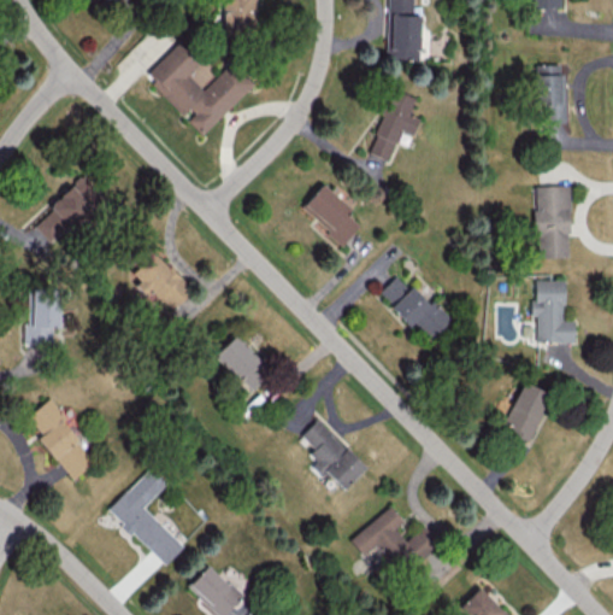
[(223,0),(224,36),(257,35),(255,0),(223,0)]
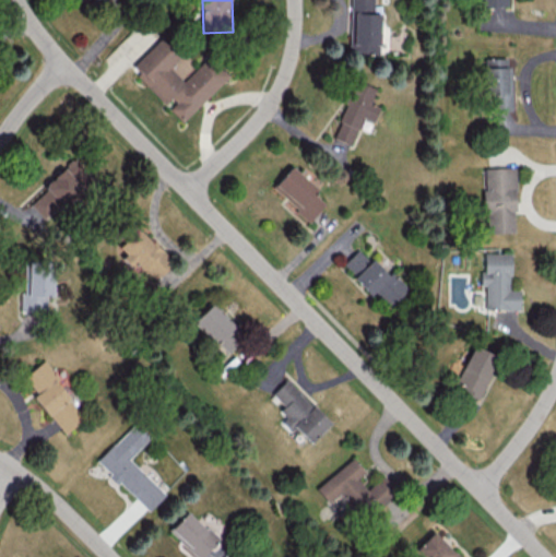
[(376,0),(352,0),(351,55),(381,56),(382,15),(376,15),(376,0)]
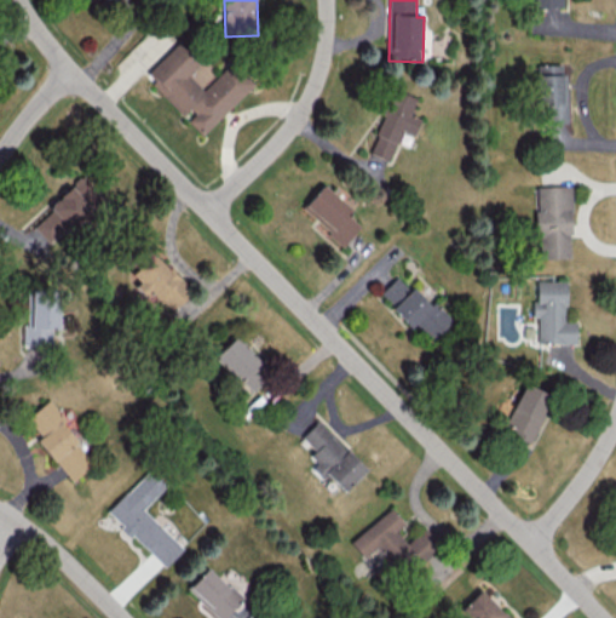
[(531,0),(531,10),(564,9),(564,0),(531,0)]
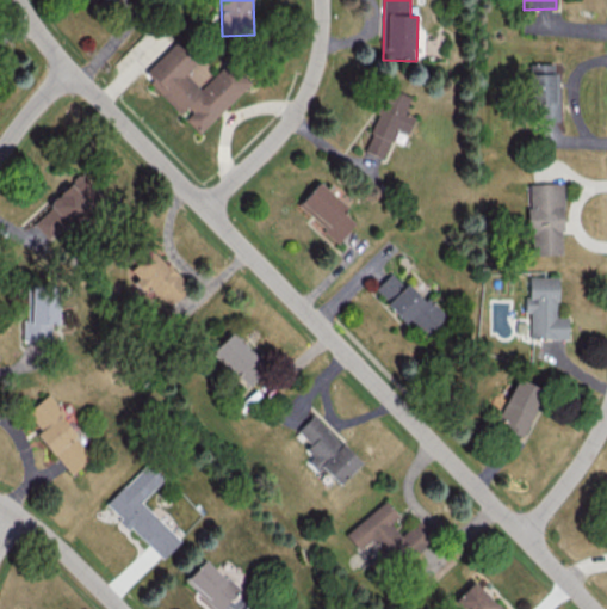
[(200,135),(254,84),(231,61),(202,90),(187,75),(200,63),(180,42),(144,75),(185,117),(184,118),(200,135)]
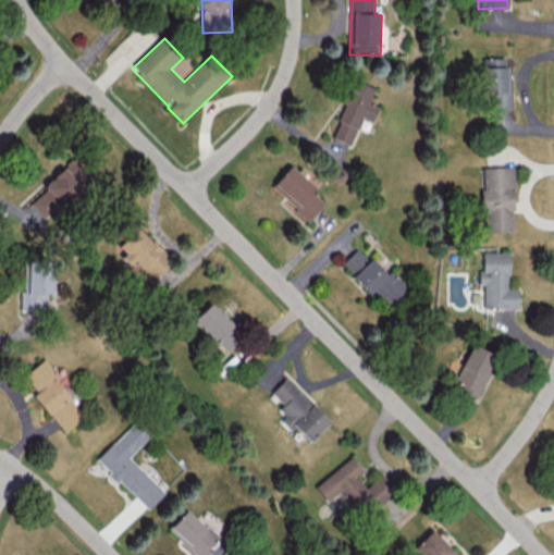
[(511,59),(483,59),(484,111),(512,111),(511,59)]
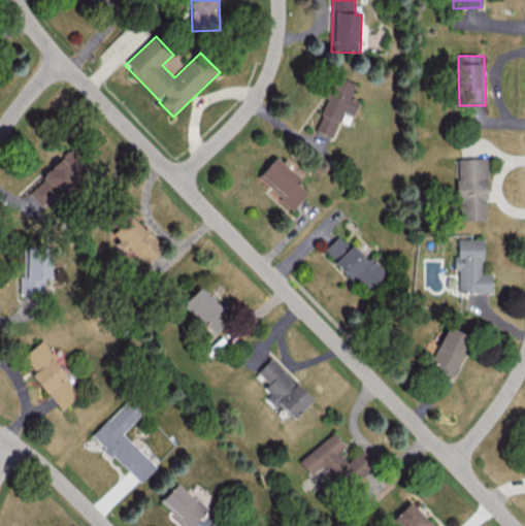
[(357,85),(336,77),(317,132),(333,138),(342,112),(354,118),(359,103),(351,100),(357,85)]
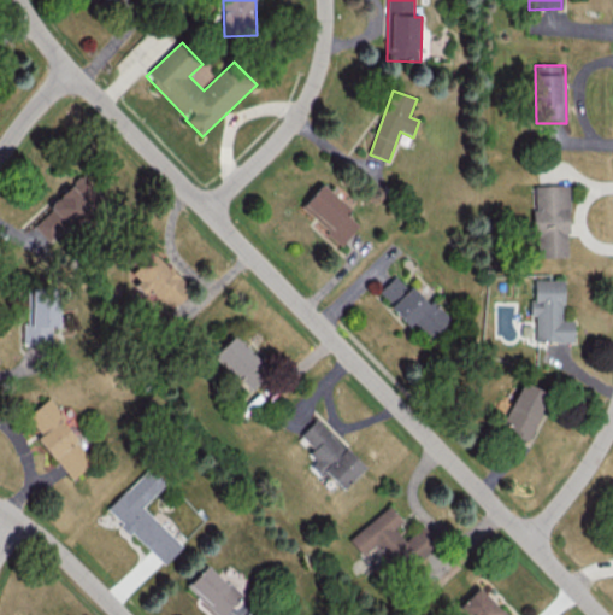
[(33,224),(53,246),(105,199),(86,176),(33,224)]
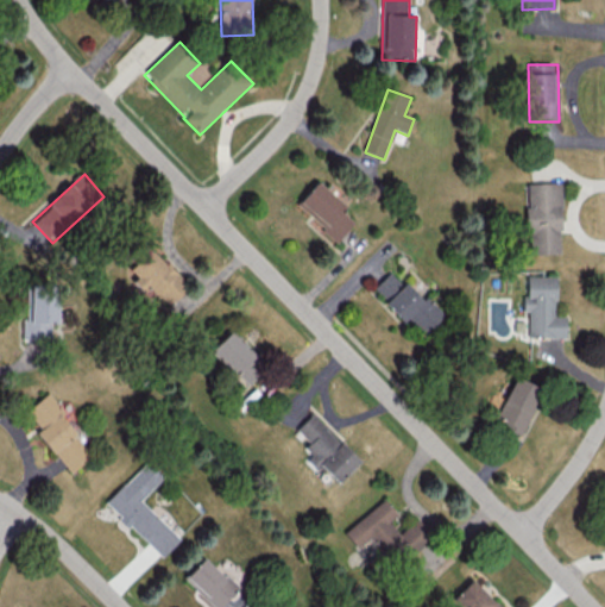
[(348,207),(320,182),(298,206),(339,243),(355,224),(344,212),(348,207)]
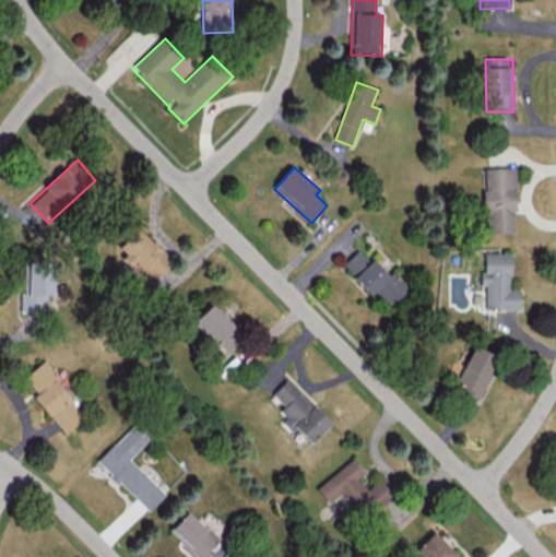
[(518,234),(516,168),(485,169),(487,234),(518,234)]
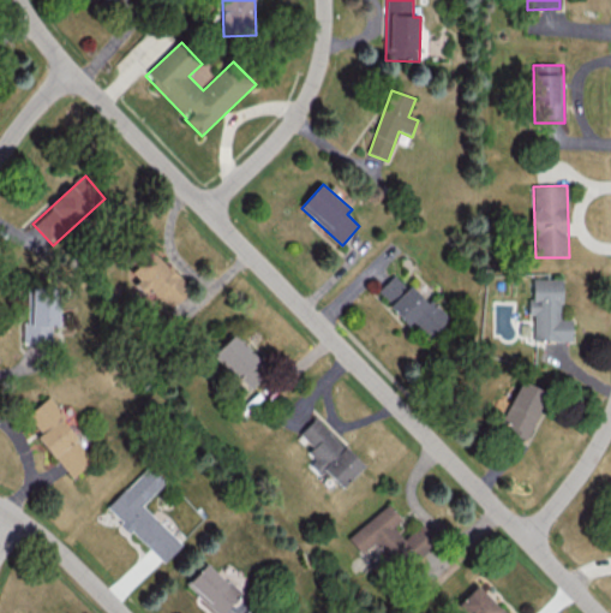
[(173,310),(193,290),(151,250),(129,274),(150,295),(154,291),(173,310)]
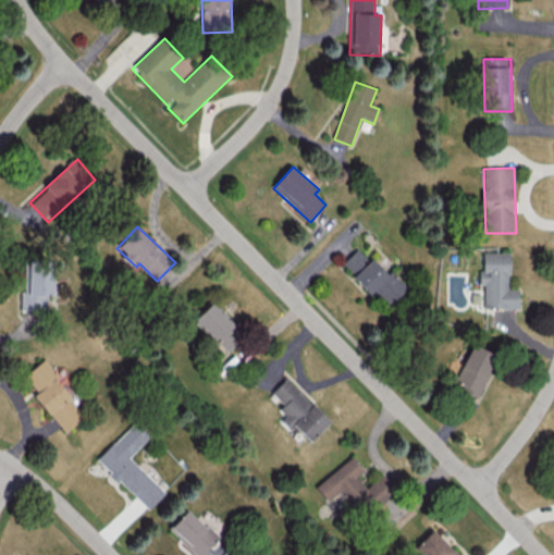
[(343,266),(372,296),(376,293),(390,308),(406,292),(362,247),(343,266)]
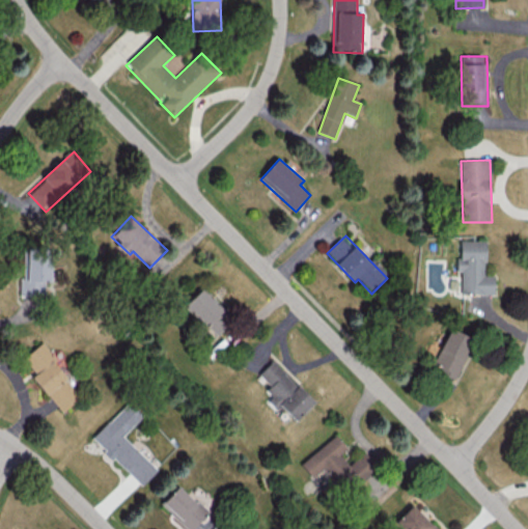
[(487,243),(461,242),(460,273),(463,274),(463,295),(495,296),(496,276),(487,276),(487,243)]
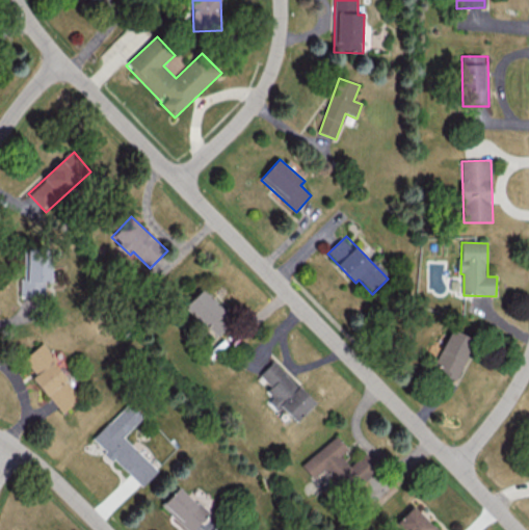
[(53,248),(29,248),(28,282),(23,281),(22,297),(47,298),(47,283),(52,284),(53,248)]
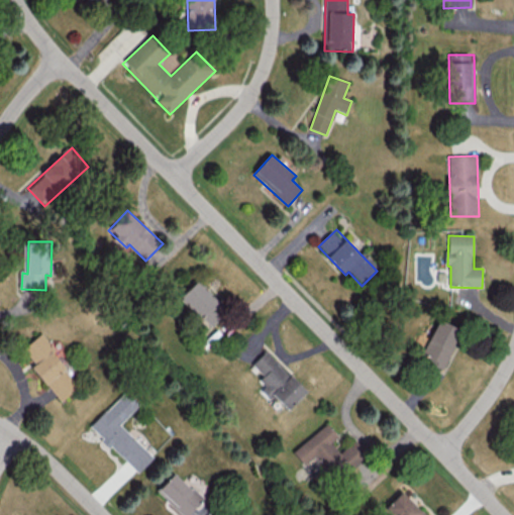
[(182,297),(211,328),(228,311),(199,281),(182,297)]
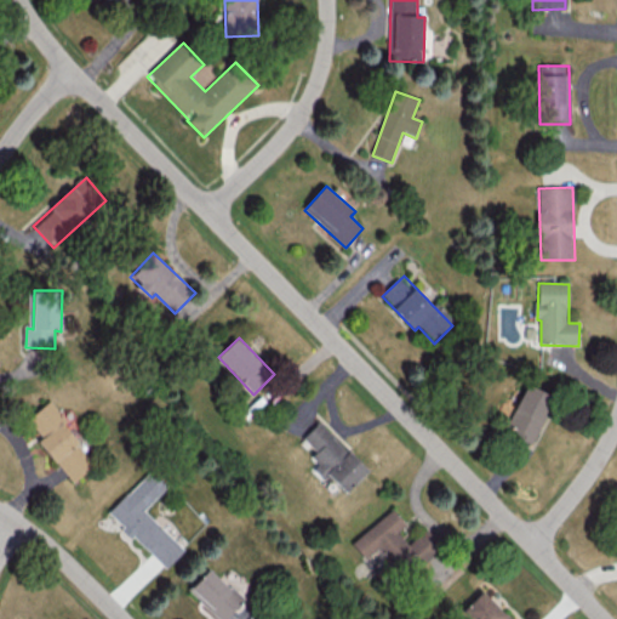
[(532,446),(555,399),(527,385),(504,431),(532,446)]
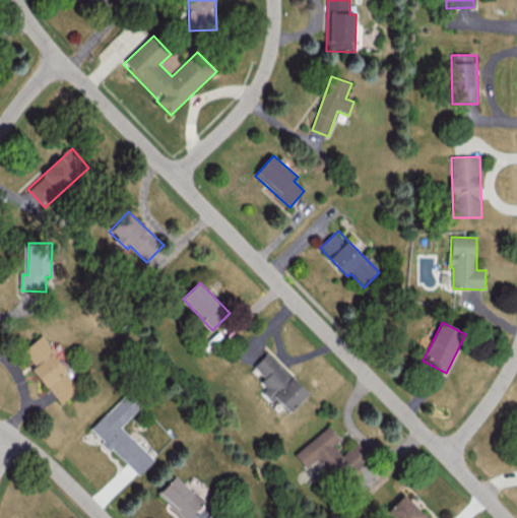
[(61,405),(81,390),(42,337),(24,351),(37,368),(35,370),(61,405)]
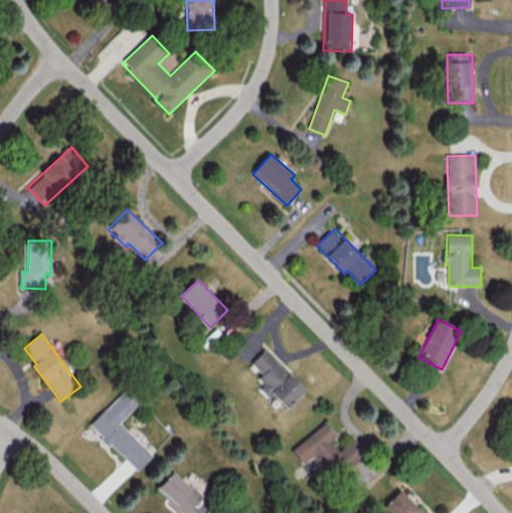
[(273,394),(288,409),(305,391),(266,351),(250,366),(268,383),(261,390),(269,398),(273,394)]
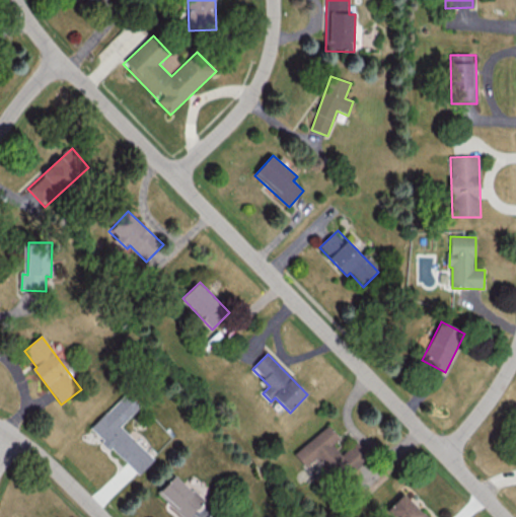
[(91,430),(140,476),(155,460),(122,428),(139,410),(125,395),(91,430)]
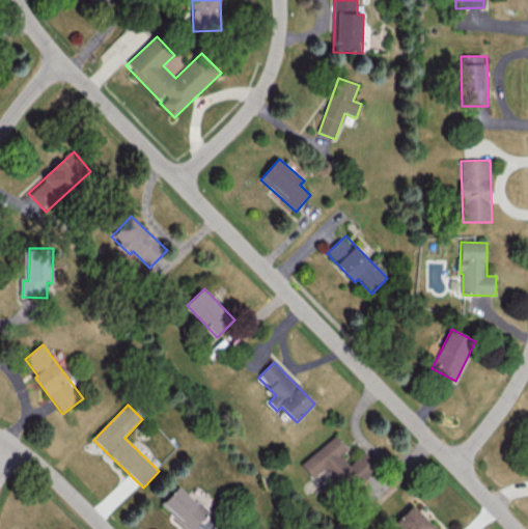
[(302,466),(313,479),(326,469),(340,486),(356,473),(341,455),(349,450),(337,436),(302,466)]
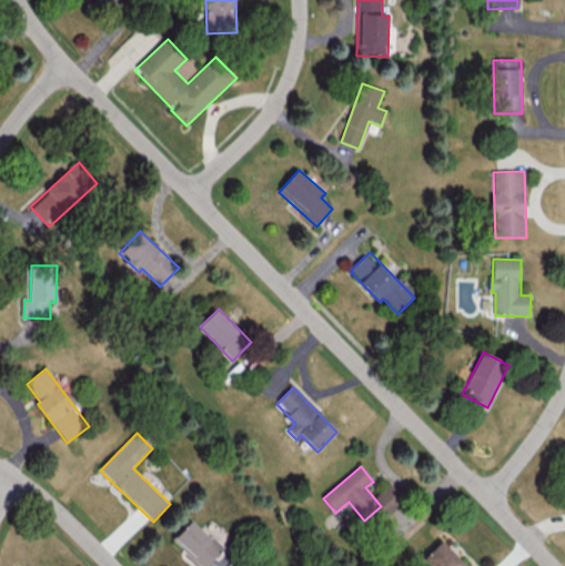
[(209,565),(224,549),(193,521),(174,541),(201,565),(209,565)]
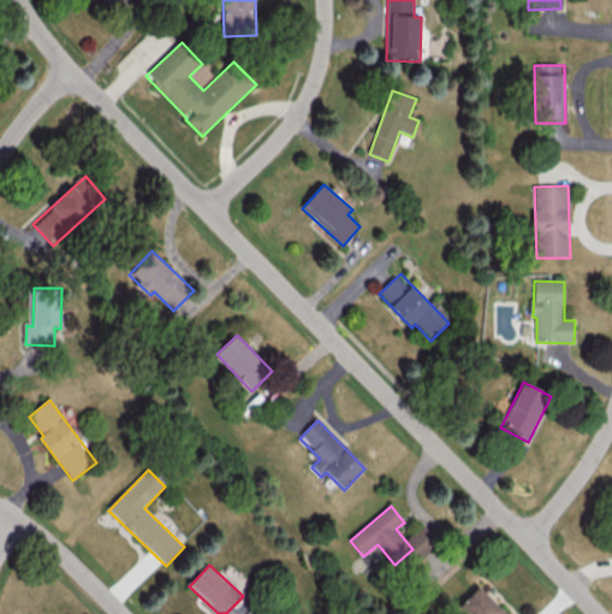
[(506,613),(479,588),(461,607),(467,613),(506,613)]
